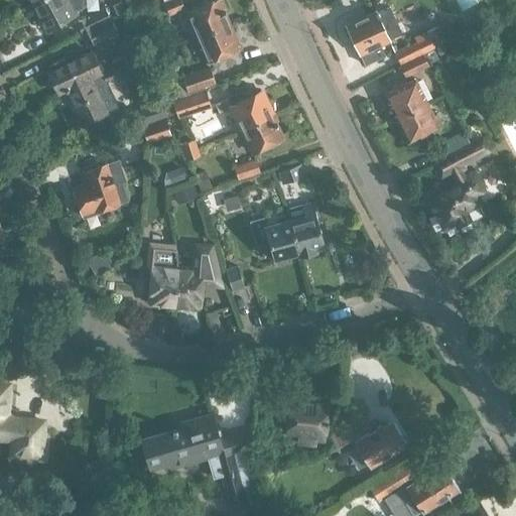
[(36,0),(33,2),(47,28),(77,13),(76,11),(82,8),(84,0),(36,0)]
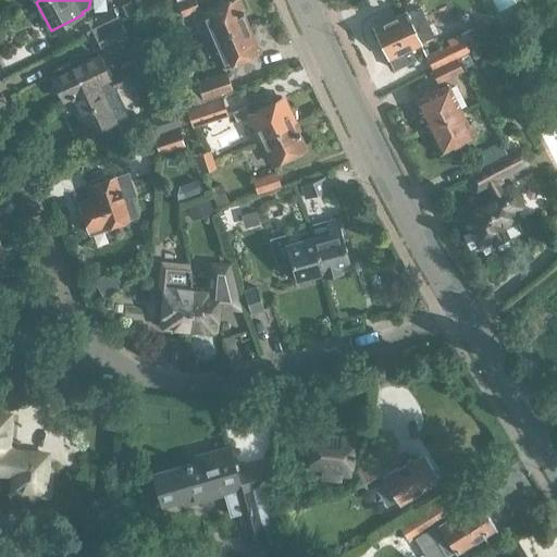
[(136,0),(132,0),(121,5),(126,16),(140,9),(136,0)]
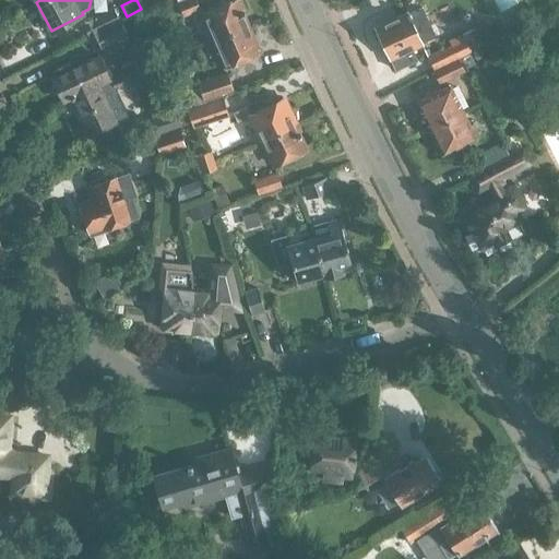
[(182,16),(200,9),(195,0),(181,0),(176,2),(182,16)]
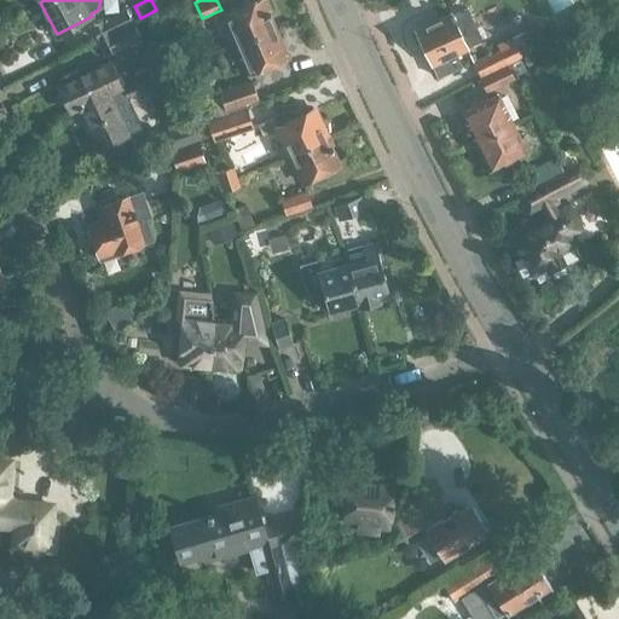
[(271,10),(266,0),(255,0),(221,15),(235,45),(276,27),(268,11),(271,10)]
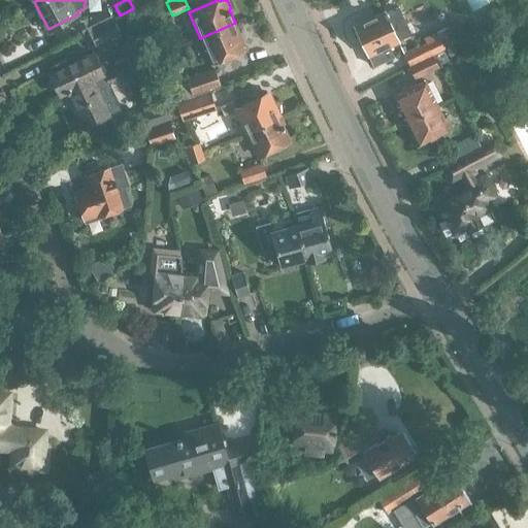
[(87,18),(77,22),(83,34),(113,20),(106,6),(86,17),(87,18)]
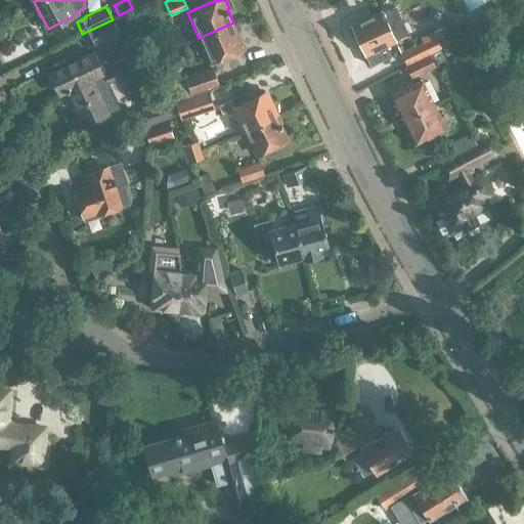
[(383,10),(351,25),(369,66),(391,55),(386,45),(396,40),(395,39),(407,33),(395,6),(384,12),(383,10)]
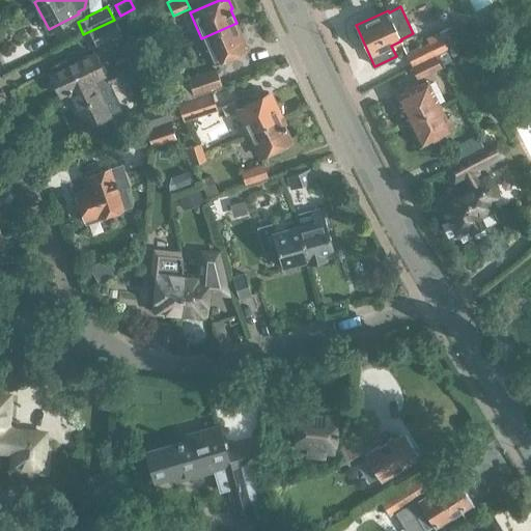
[(114,20),(83,34),(82,35),(89,48),(101,43),(101,44),(120,33),(114,20)]
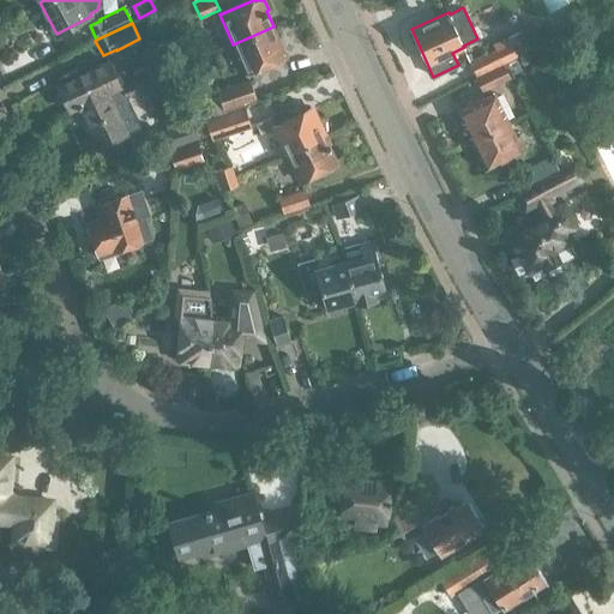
[(274,26),(233,44),(246,74),(287,56),(274,26)]
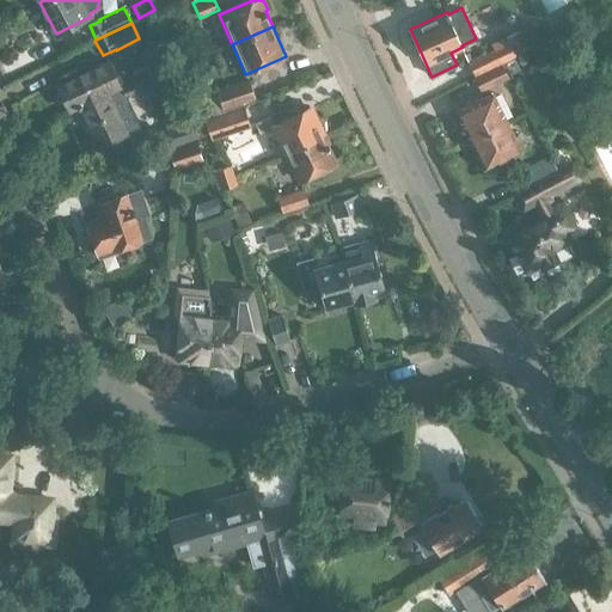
[(526,49),(518,31),(506,37),(490,44),(493,49),(467,61),(475,75),(502,63),(516,56),(515,55),(526,49)]
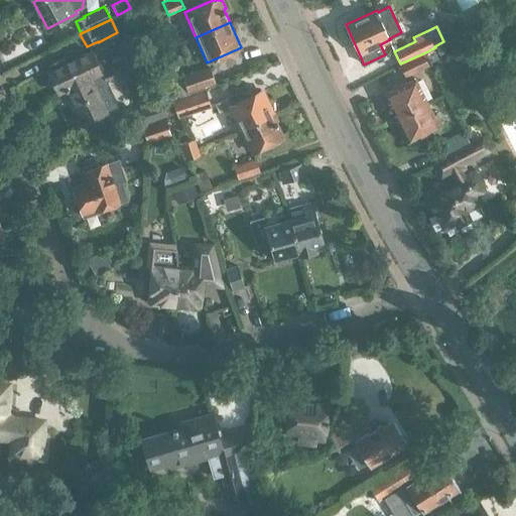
[(50,69),(45,71),(57,95),(63,92),(62,90),(102,72),(91,48),(66,60),(65,57),(48,66),(50,69)]
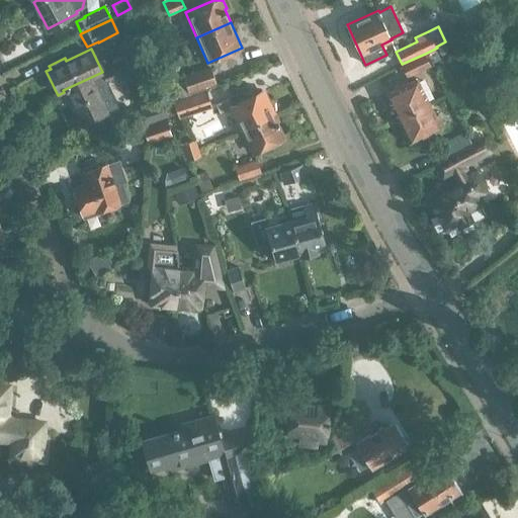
[(425,54),(402,64),(401,65),(407,77),(430,65),(425,54)]
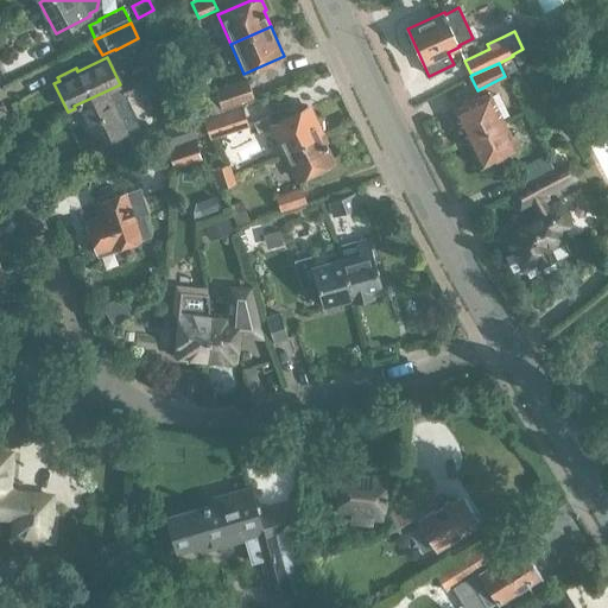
[(214,89),(221,108),(253,97),(247,77),(214,89)]
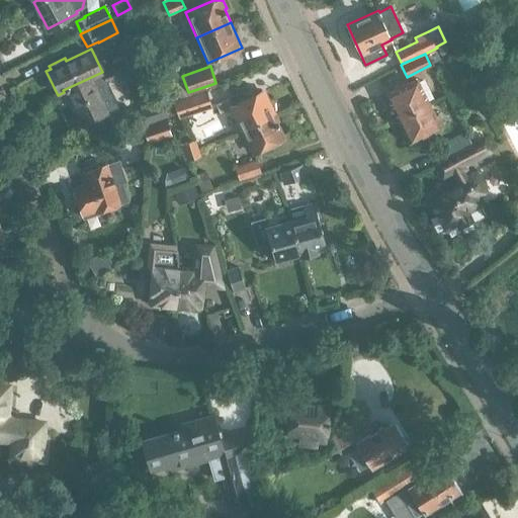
[(112,67),(102,72),(63,90),(64,92),(80,126),(109,112),(96,86),(105,82),(106,83),(117,78),(112,67)]
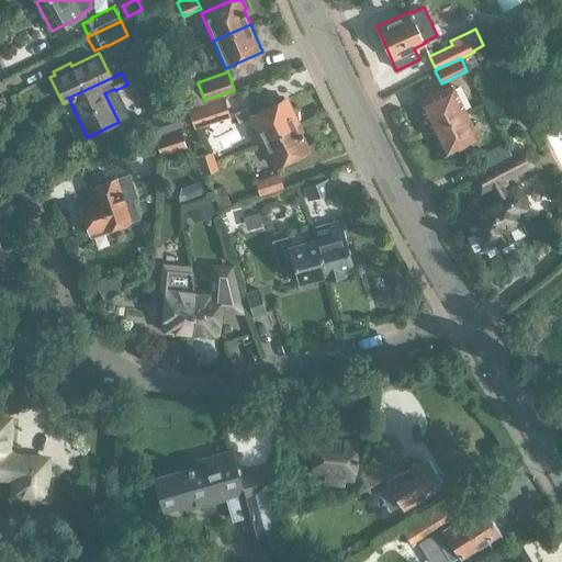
[(150,77),(157,94),(169,90),(163,72),(150,77)]
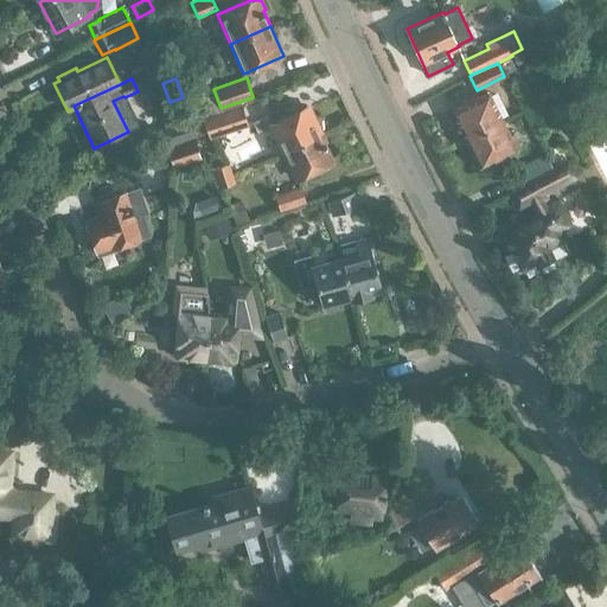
[(453,112),(466,139),(499,122),(491,104),(486,95),(477,100),(474,98),(462,104),(462,107),(453,112)]
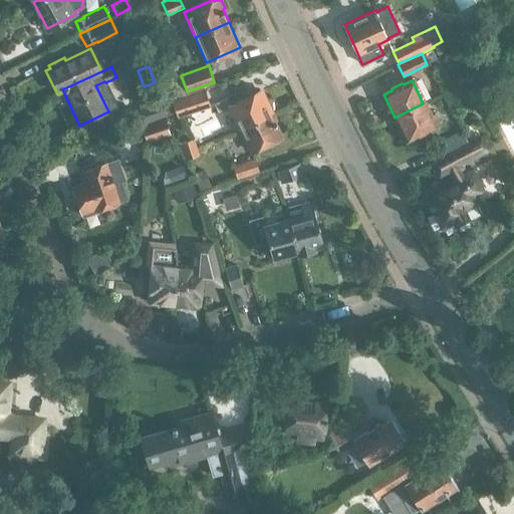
[(210,106),(205,88),(171,99),(178,117),(210,106)]
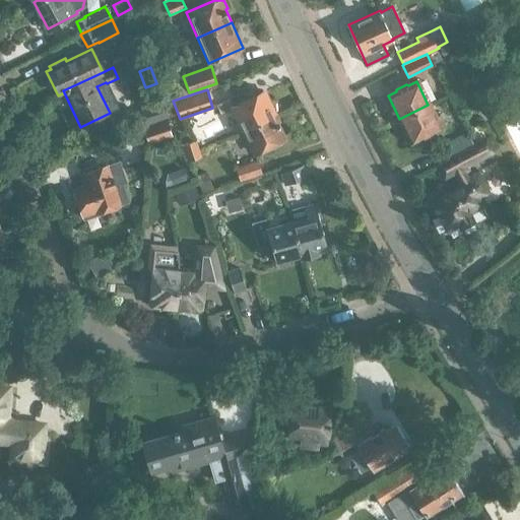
[(241,130),(276,114),(265,89),(232,105),(230,99),(216,106),(220,113),(233,112),(241,130)]
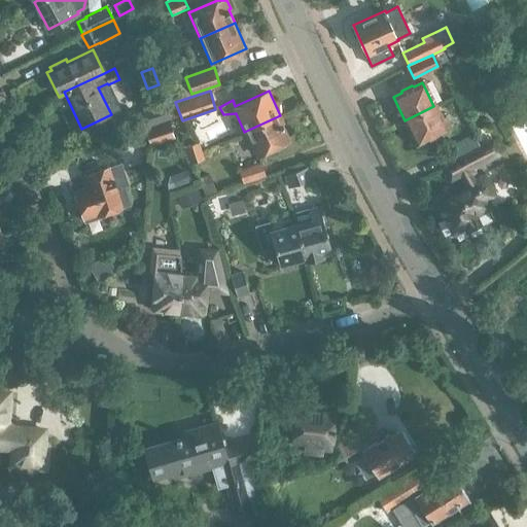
[(167,103),(143,111),(147,126),(171,118),(167,103)]
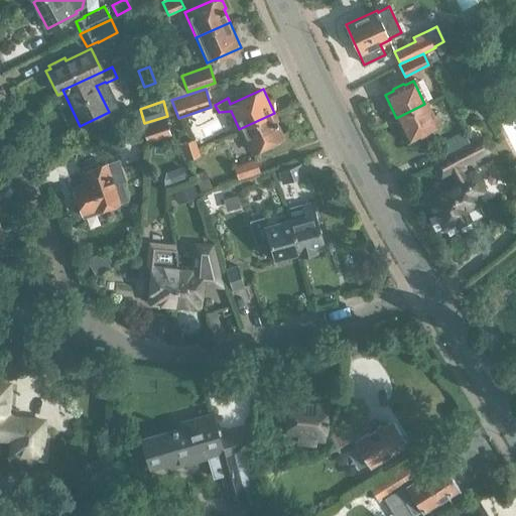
[(436,127),(424,104),(396,118),(407,141),(416,136),(418,138),(427,133),(428,130),(436,127)]
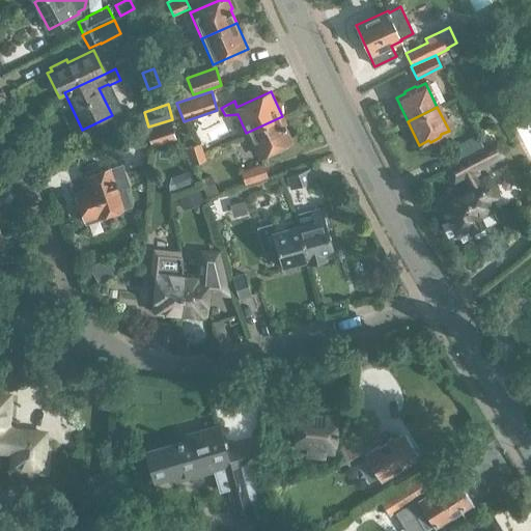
[(285,123),(282,116),(246,133),(258,158),(292,141),(284,124),(285,123)]
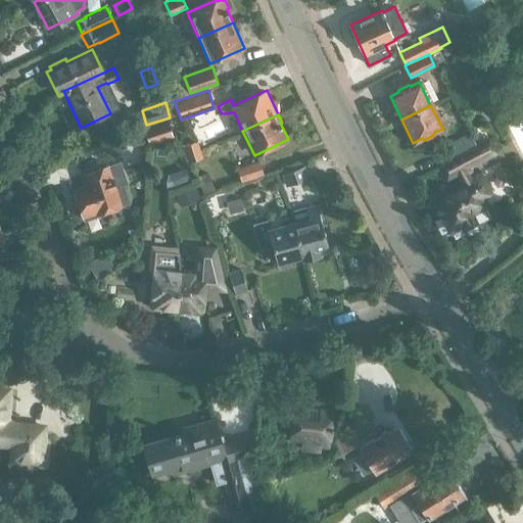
[(168,120),(144,129),(150,145),(174,136),(168,120)]
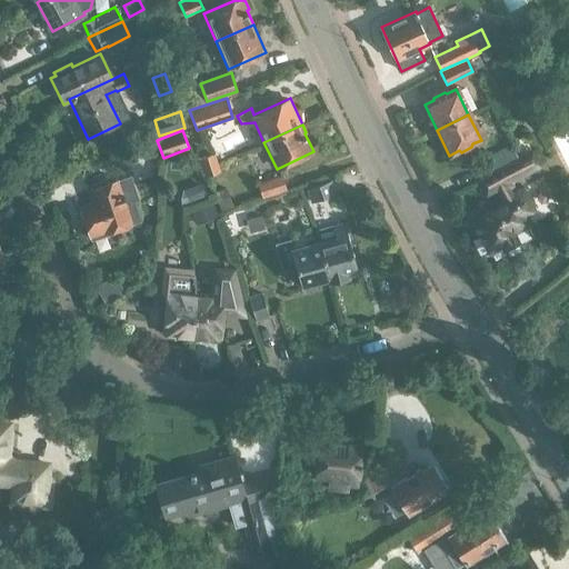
[(518,159),(517,157),(510,143),(491,153),(490,151),(478,157),(488,175),(517,159),(518,159)]
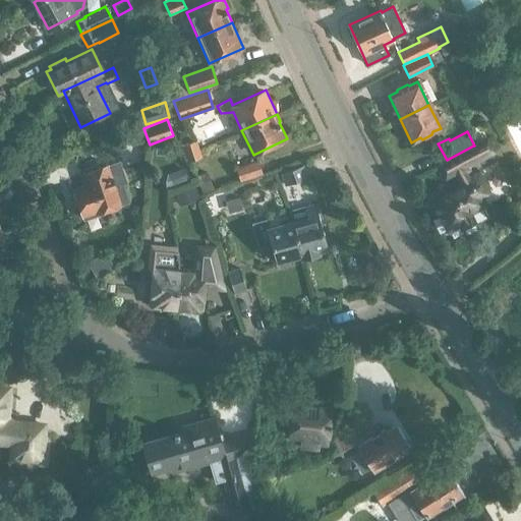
[(462,187),(435,201),(439,210),(435,211),(446,232),(458,226),(460,230),(471,224),(467,218),(487,207),(482,197),(493,192),(479,168),(468,174),(467,172),(471,170),(469,167),(496,154),(486,136),(473,143),(474,146),(473,146),(447,160),(440,164),(447,177),(454,173),(462,187)]
